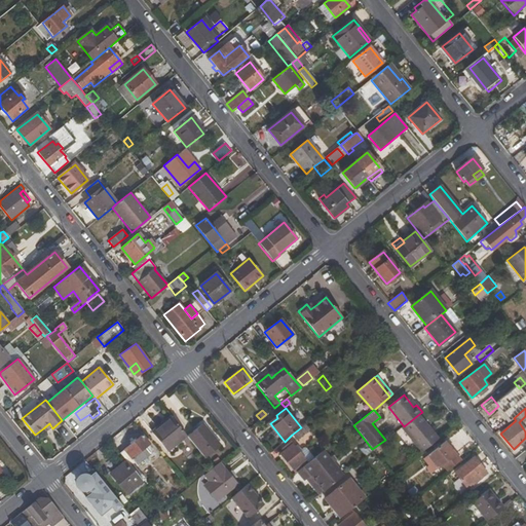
[(421,453),(438,439),(419,414),(404,426),(402,428),(421,453)]
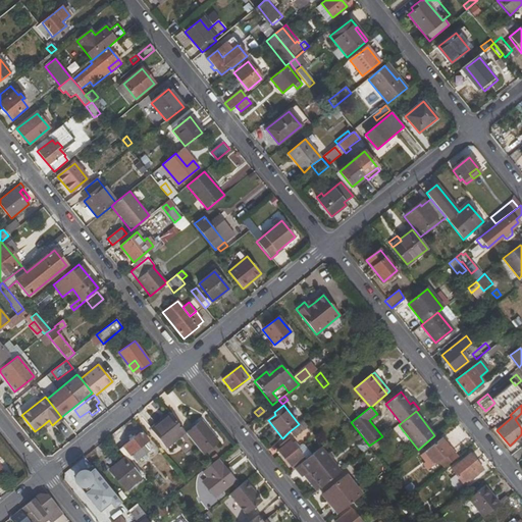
[(150,429),(165,449),(186,432),(169,413),(150,429)]
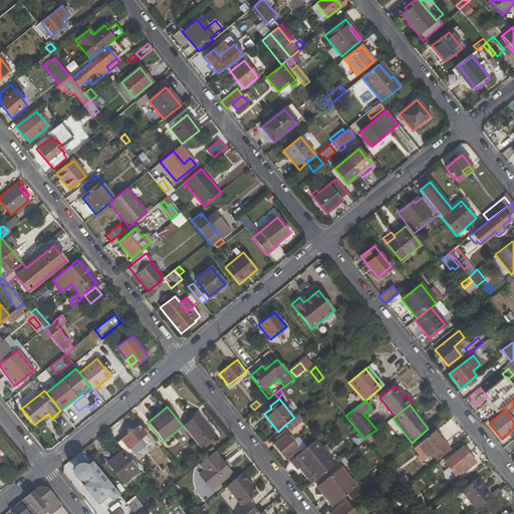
[(61,413),(62,414),(74,429),(80,424),(70,411),(69,412),(66,409),(61,413)]
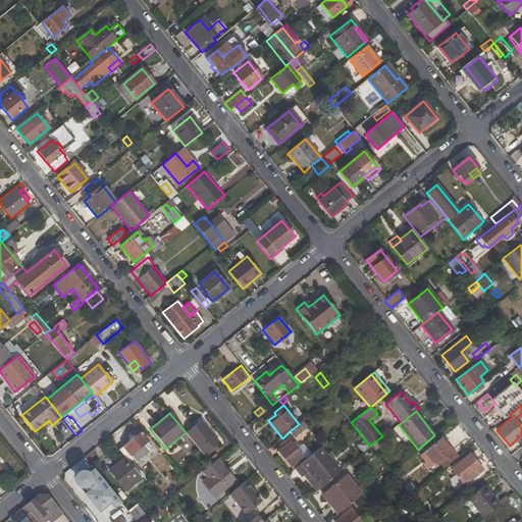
[(52,425),(54,427),(63,420),(62,419),(61,417),(52,425)]
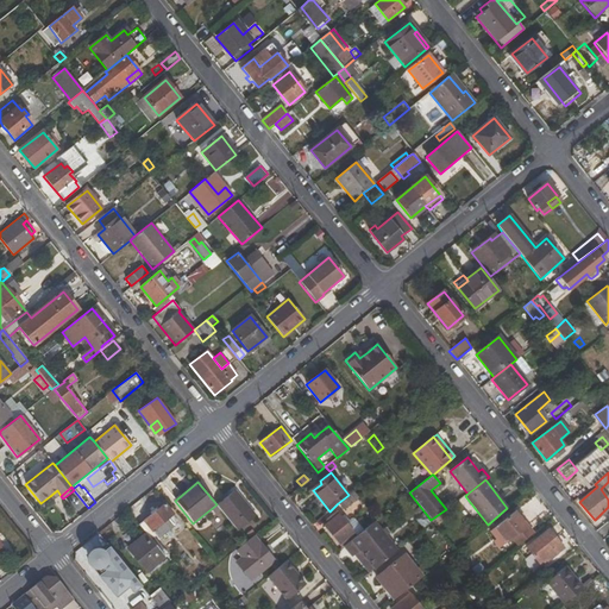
[(50,496),(54,501),(61,496),(57,490),(50,496)]
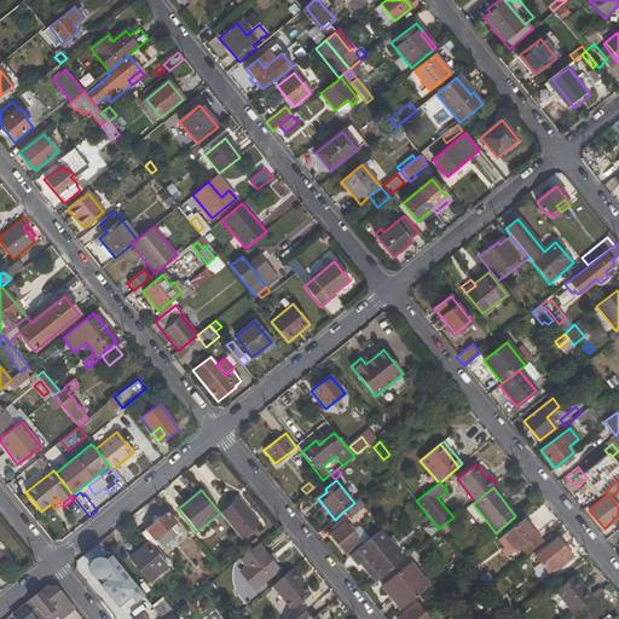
[(259,525),(238,498),(220,513),(241,539),(259,525)]
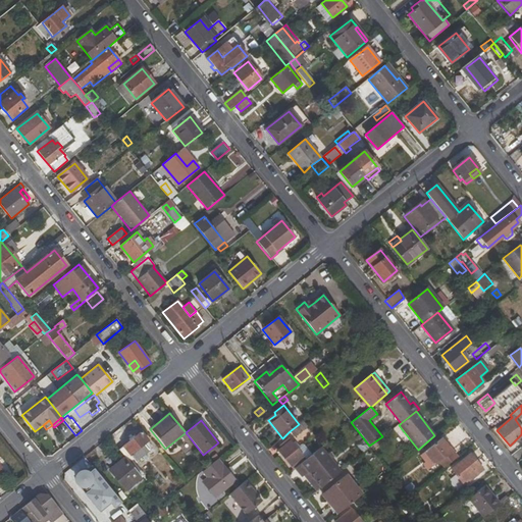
[(295,436),(307,427),(303,421),(299,424),(290,431),(295,436)]
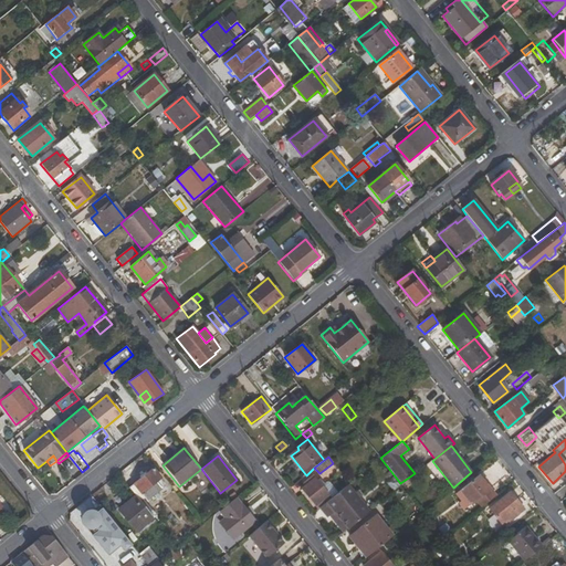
[(161,478),(154,469),(129,489),(136,496),(154,517),(156,515),(146,502),(161,489),(157,482),(161,478)]
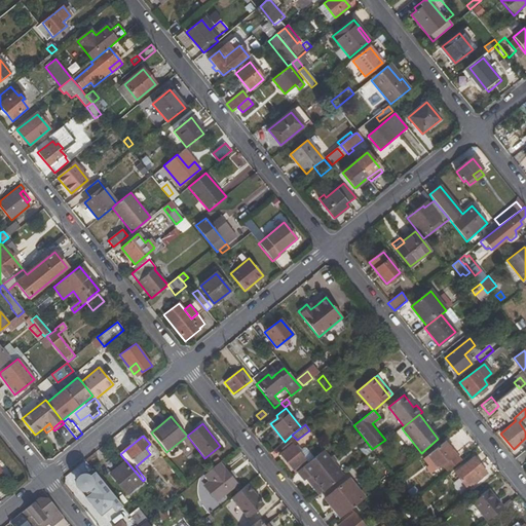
[(291,472),(306,459),(293,443),(278,455),(291,472)]
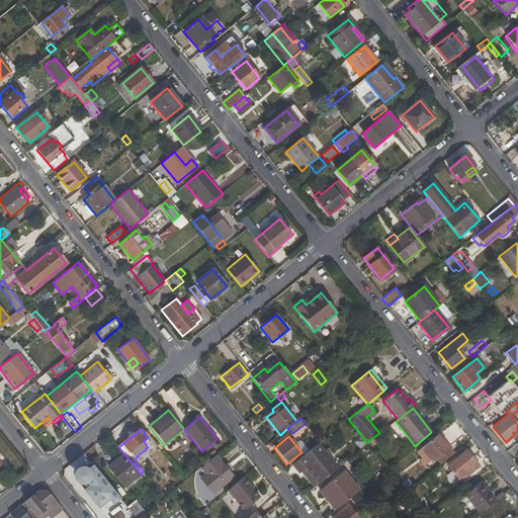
[(430,463),(435,459),(440,465),(452,455),(437,437),(420,450),(430,463)]
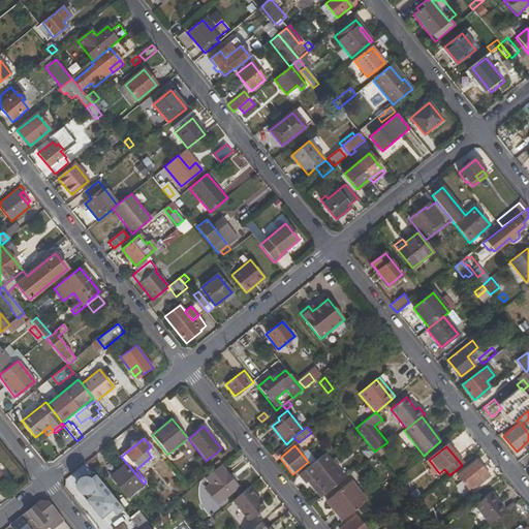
[(324,495),(346,477),(325,453),(299,474),(305,484),(307,481),(312,478),(324,495)]
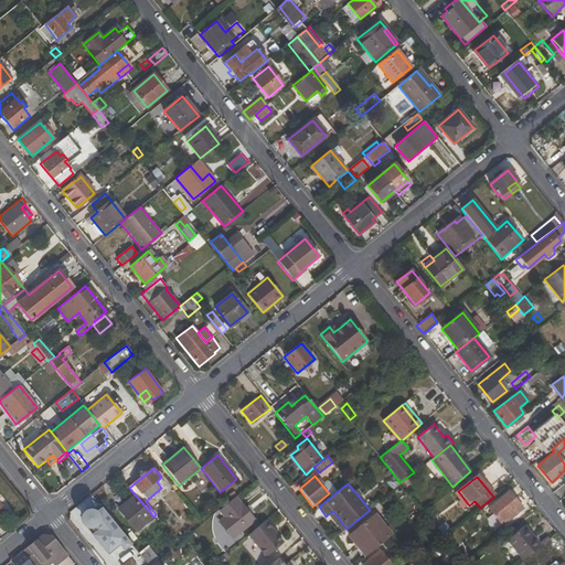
[(503,523),(521,509),(508,493),(490,507),(503,523)]
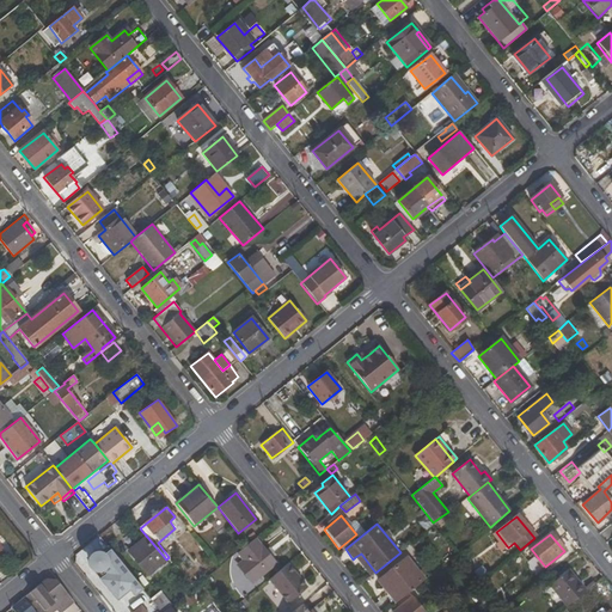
[(147,575),(166,560),(147,537),(136,546),(142,554),(134,560),(147,575)]
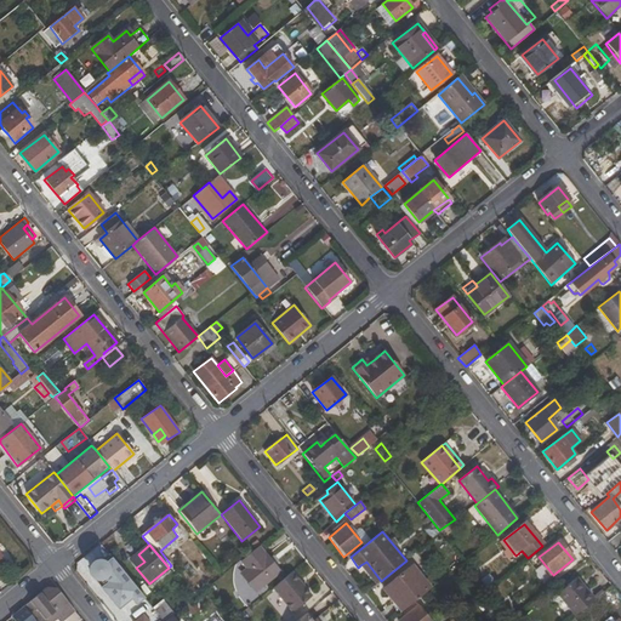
[(256,593),(280,573),(258,546),(251,553),(239,562),(245,569),(240,574),(256,593)]
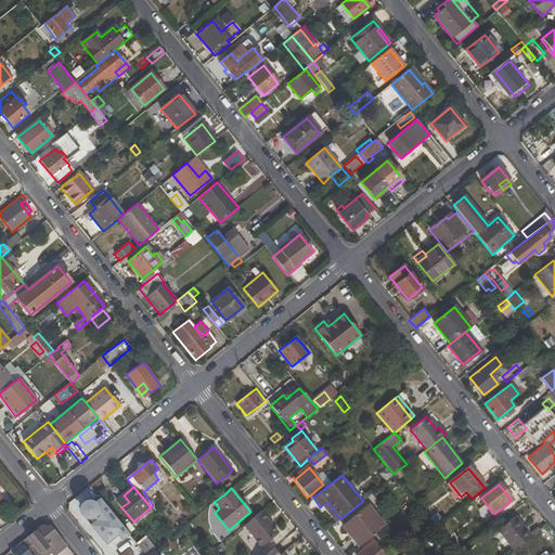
[(84,495),(74,506),(94,528),(105,516),(84,495)]
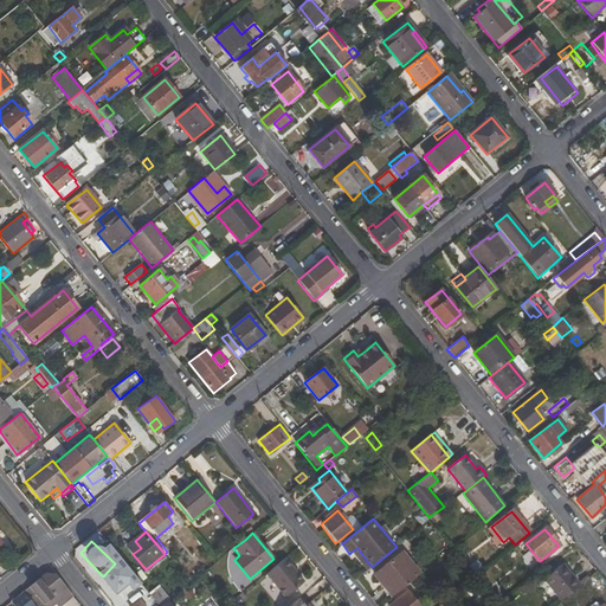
[(135,541),(127,546),(133,554),(141,548),(135,541)]
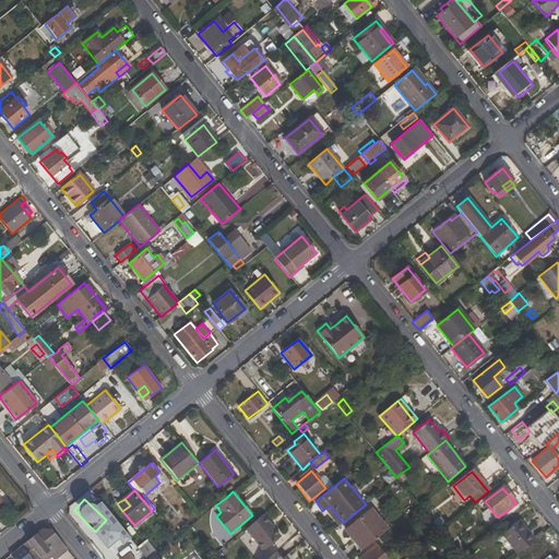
[(343,523),(330,506),(324,509),(339,527),(343,523)]
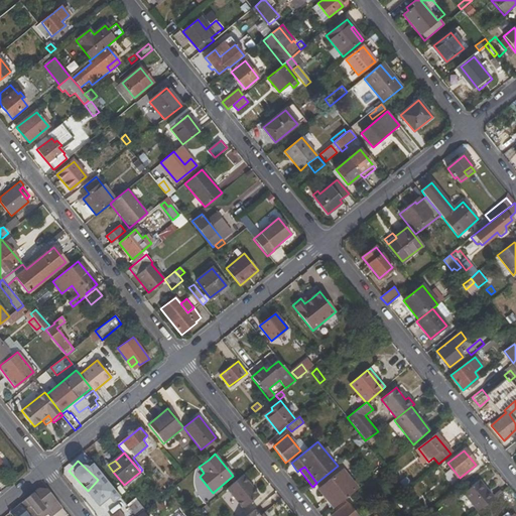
[(318,488),(334,507),(357,489),(342,470),(318,488)]
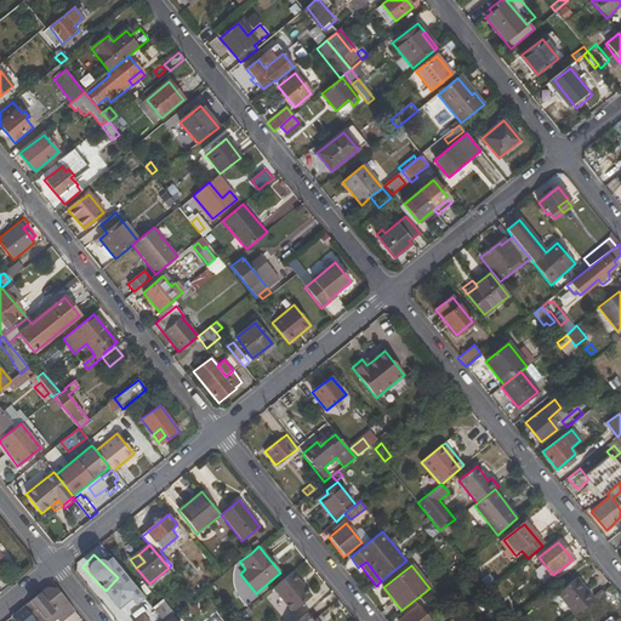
[(311,597),(292,573),(272,588),(291,613),(311,597)]
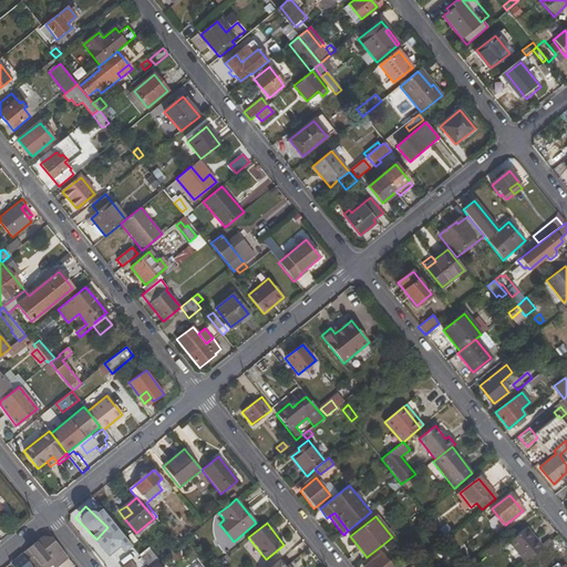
[(451,534),(445,527),(440,532),(445,539),(451,534)]
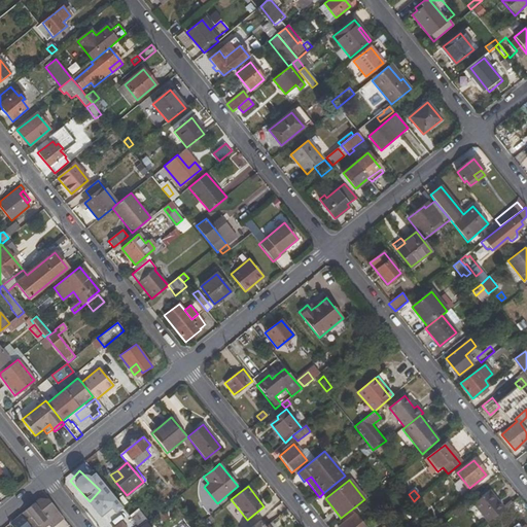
[(497,500),(490,490),(488,492),(495,502),(497,500)]
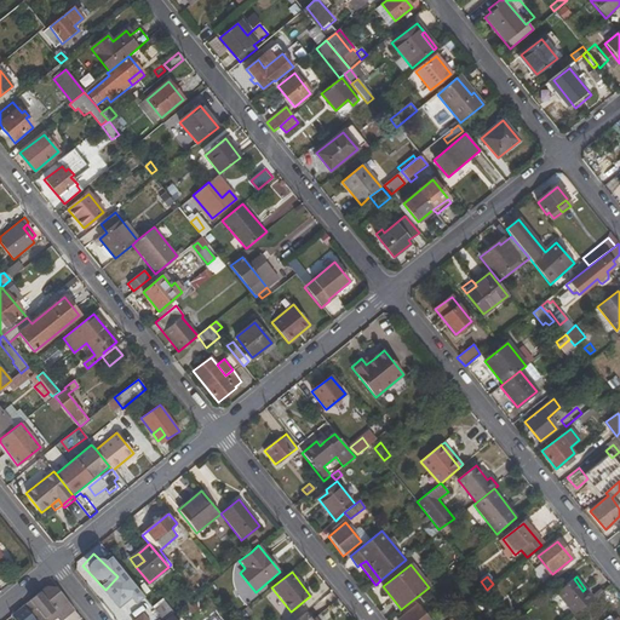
[(574,615),(585,606),(593,598),(585,589),(583,591),(574,579),(556,592),(574,615)]
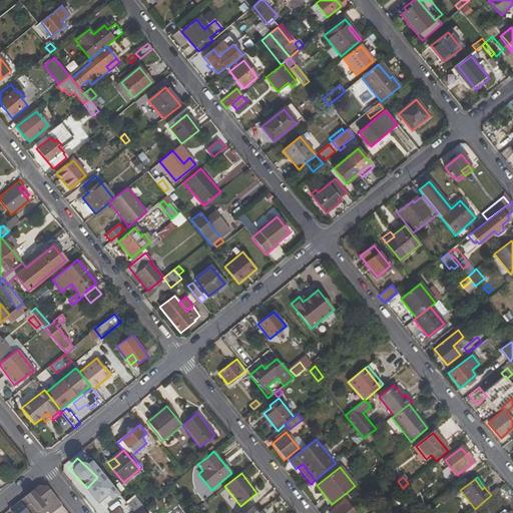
[(51,512),(62,505),(46,485),(38,485),(19,500),(29,512),(42,512),(47,510),(49,512),(51,512)]
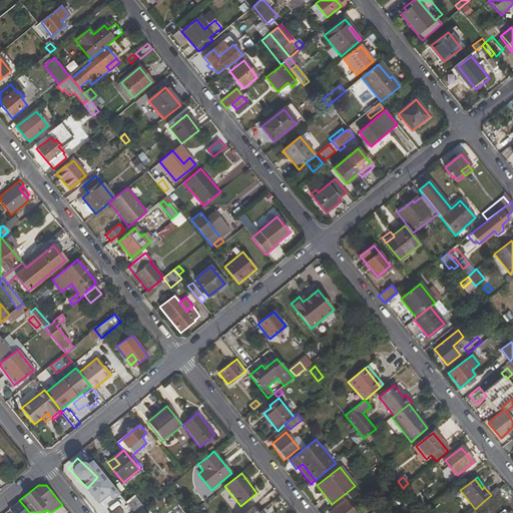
[(150,495),(154,500),(159,495),(156,490),(150,495)]
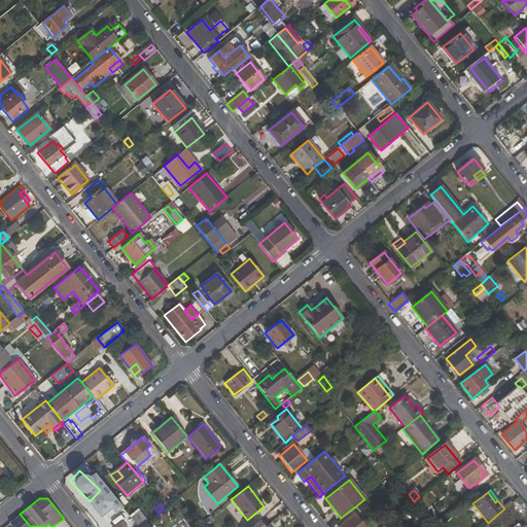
[(502,521),(513,513),(507,505),(504,508),(497,515),(502,521)]
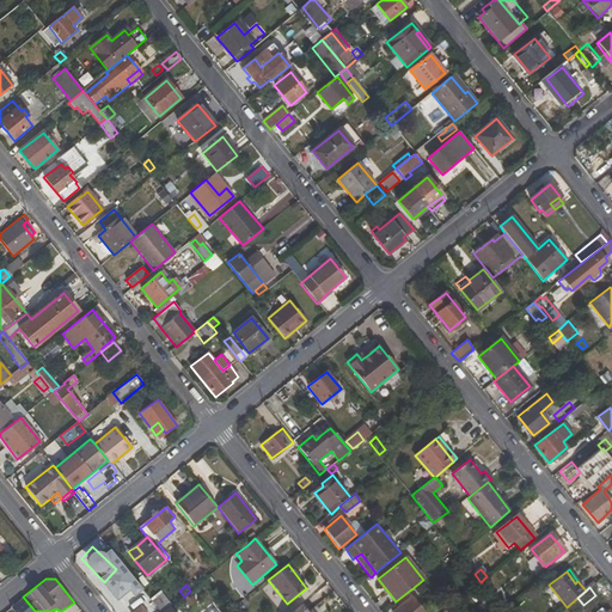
[(164,611),(172,605),(160,591),(150,599),(155,606),(159,611),(164,611)]
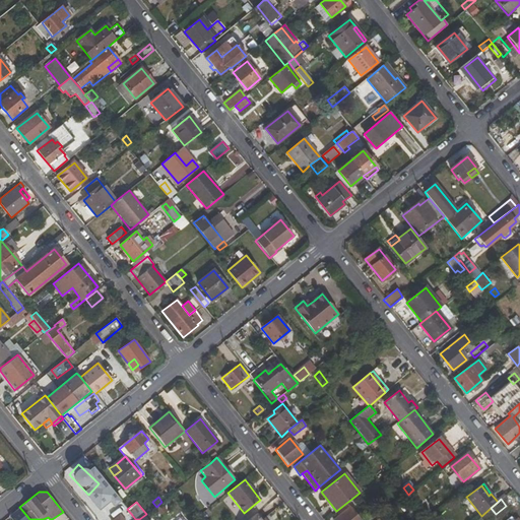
[(376,519),(380,518),(374,511),(364,519),(360,519),(349,506),(335,517),(336,518),(334,519),(376,519)]
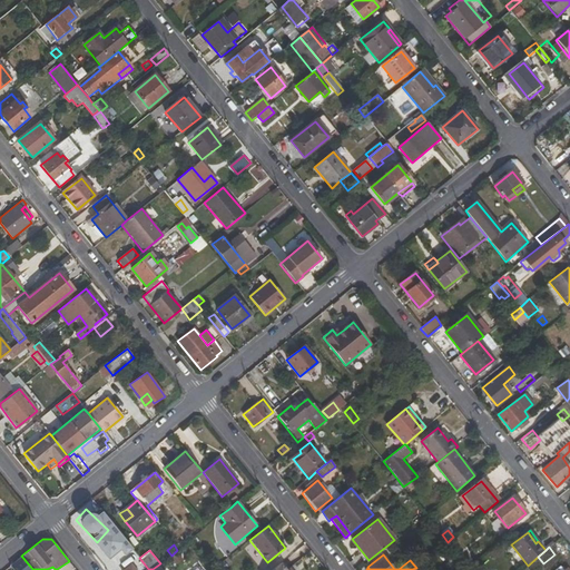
[(12,569),(32,569),(21,556),(10,566),(12,569)]
